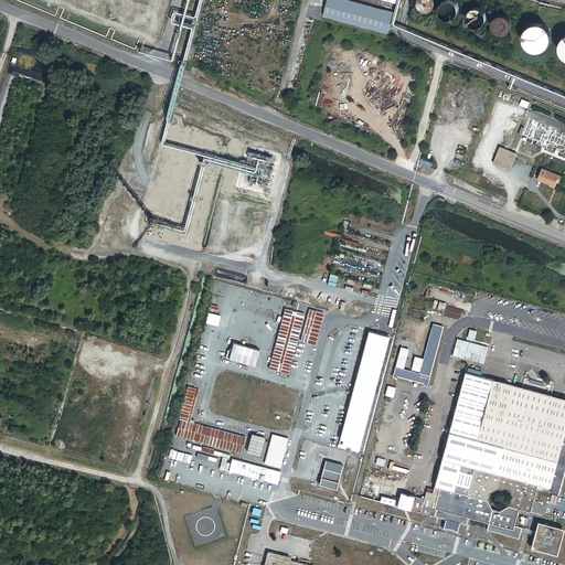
[(392,14),(339,0),(327,0),(322,17),(386,34),(392,14)]
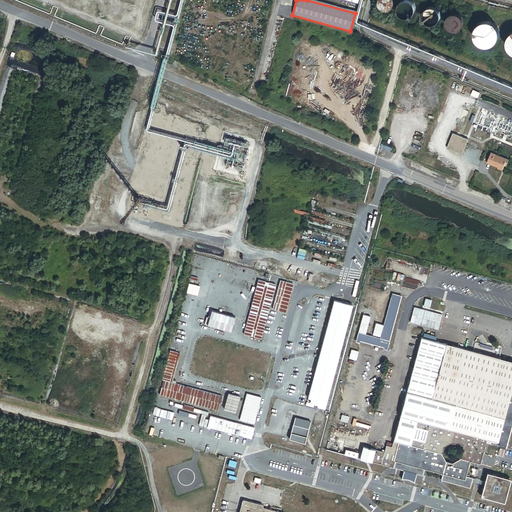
[(394,6),(394,4),(394,3),(394,2),(394,1),(393,0),(378,0),(378,1),(377,2),(377,3),(377,4),(377,5),(377,6),(378,7),(378,8),(379,9),(379,10),(380,11),(381,12),(382,12),(383,13),(384,13),(385,13),(386,13),(387,13),(388,13),(389,12),(390,12),(391,11),(392,10),(393,9),(394,8),(394,7),(394,6)]
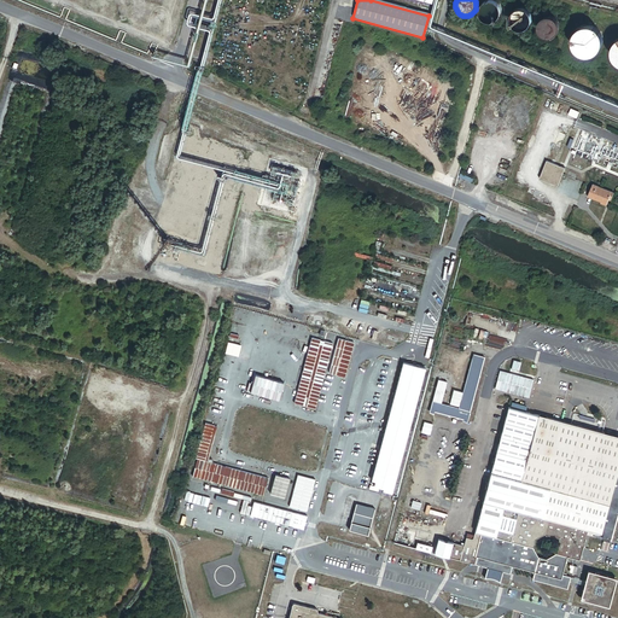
[(501,13),(501,12),(501,11),(501,9),(500,9),(500,7),(499,6),(499,5),(497,4),(496,3),(495,3),(494,1),(493,1),(491,1),(490,1),(489,1),(488,1),(487,3),(485,3),(484,4),(483,5),(482,6),(481,7),(481,9),(481,10),(481,12),(481,13),(481,15),(481,16),(482,17),(482,18),(483,18),(484,19),(485,21),(487,21),(488,22),(489,22),(490,22),(491,22),(493,22),(494,22),(495,21),(496,21),(497,19),(499,18),(500,17),(500,16),(501,15),(501,13)]
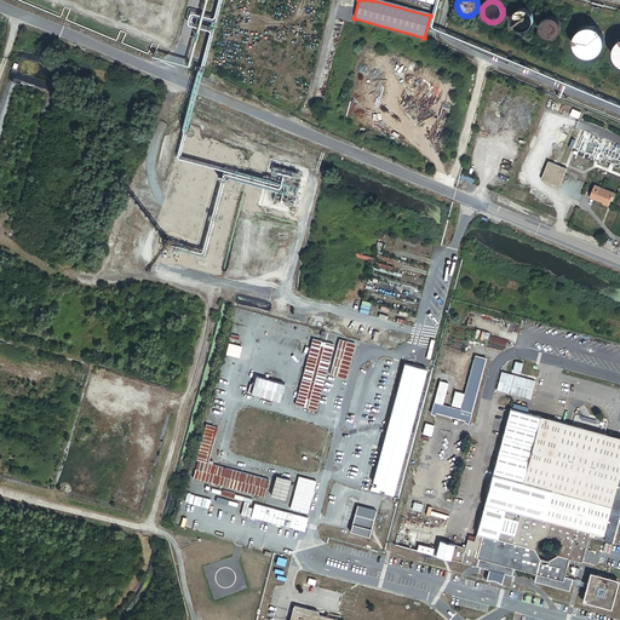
[(533,21),(533,19),(533,18),(533,17),(533,16),(532,15),(532,13),(530,12),(529,12),(528,11),(528,10),(527,10),(526,10),(523,10),(522,9),(521,10),(520,10),(518,10),(517,11),(516,11),(516,12),(515,13),(514,15),(514,16),(514,17),(512,18),(512,19),(512,21),(514,22),(514,23),(514,24),(515,26),(516,27),(516,28),(517,28),(518,29),(520,29),(521,29),(522,30),(523,30),(524,29),(526,29),(527,29),(528,28),(529,28),(530,27),(532,26),(532,24),(533,23),(533,22),(533,21)]
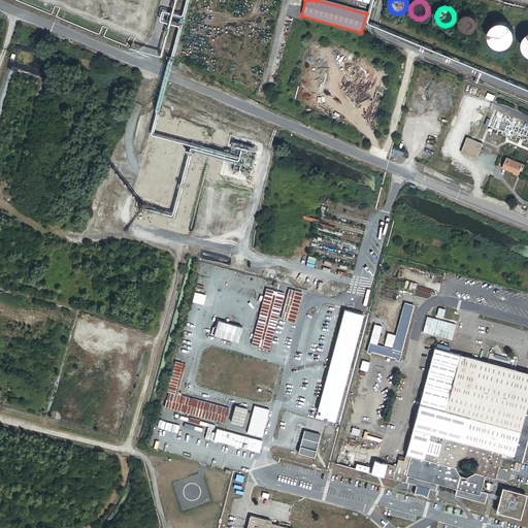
[(479,24),(479,23),(479,22),(479,21),(477,20),(477,19),(476,18),(475,17),(474,15),(473,15),(472,14),(471,14),(470,14),(469,14),(468,14),(467,14),(466,14),(465,15),(464,17),(463,17),(462,18),(462,19),(461,20),(461,21),(461,22),(461,23),(461,24),(461,25),(461,26),(462,27),(462,28),(463,29),(464,30),(465,30),(465,31),(466,31),(467,32),(469,32),(470,32),(471,32),(472,31),(473,31),(474,30),(475,30),(475,29),(476,28),(477,27),(477,26),(477,25),(479,24)]
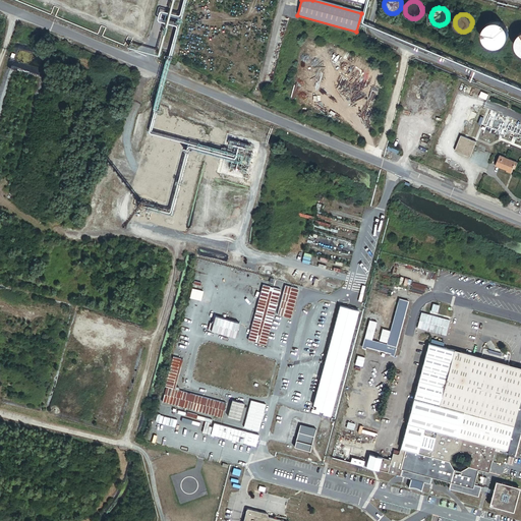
[(508,39),(508,37),(508,35),(508,34),(508,32),(508,31),(507,29),(506,27),(505,26),(504,25),(503,24),(501,23),(500,22),(498,22),(497,22),(495,22),(494,22),(491,22),(490,23),(488,24),(487,25),(486,26),(485,27),(484,29),(483,31),(483,32),(482,34),(482,35),(482,37),(483,38),(483,40),(484,41),(485,43),(486,44),(487,45),(488,46),(489,47),(491,47),(493,48),(495,48),(497,48),(498,48),(500,47),(501,47),(503,46),(504,45),(505,44),(506,43),(507,41),(508,40),(508,39)]
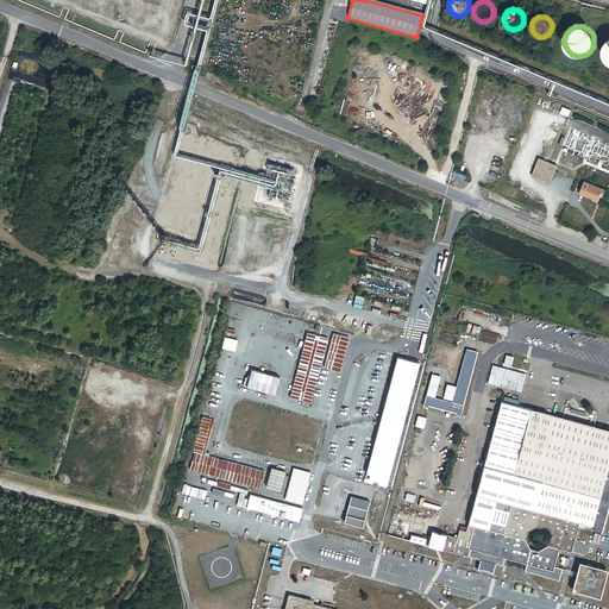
[(557,168),(539,161),(531,179),(548,186),(557,168)]
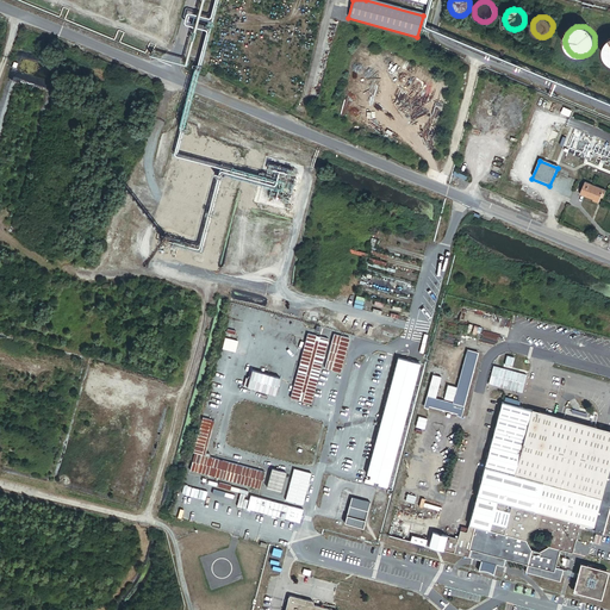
[(605,193),(585,184),(580,195),(592,201),(592,203),(598,205),(601,199),(603,200),(605,193)]
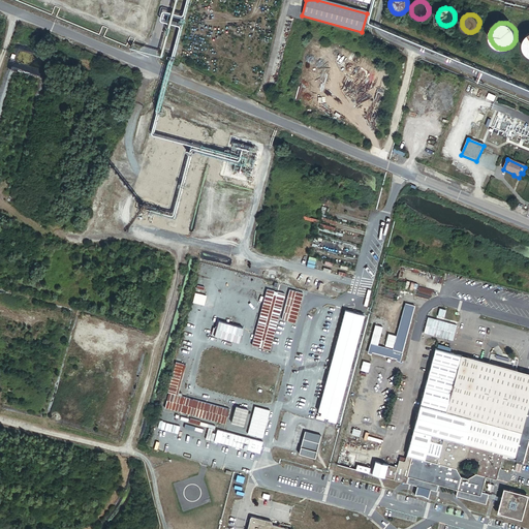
[(394,350),(371,344),(369,352),(402,361),(416,306),(407,304),(394,350)]
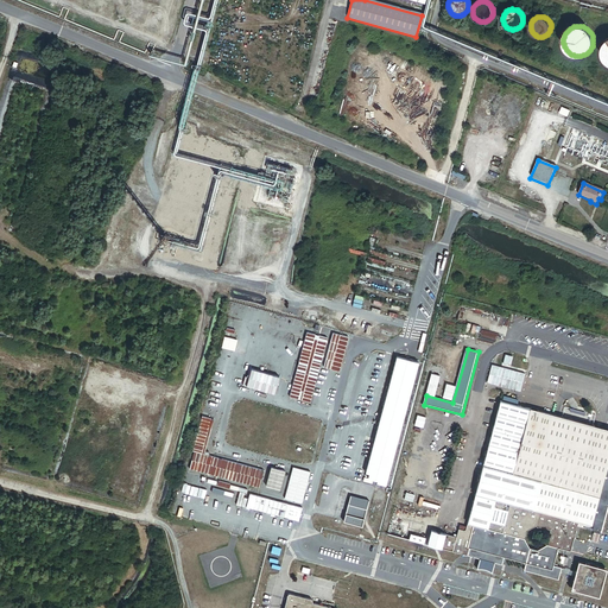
[(375,485),(386,488),(418,363),(396,358),(366,474),(369,475),(368,479),(365,479),(363,482),(372,483),(373,481),(377,482),(375,485)]
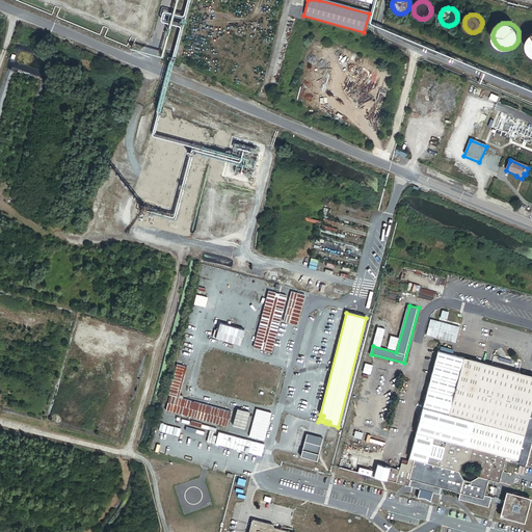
[(450,353),(440,351),(418,432),(507,457),(521,460),(520,463),(527,466),(531,445),(531,395),(479,381),(484,363),(453,354),(450,353)]
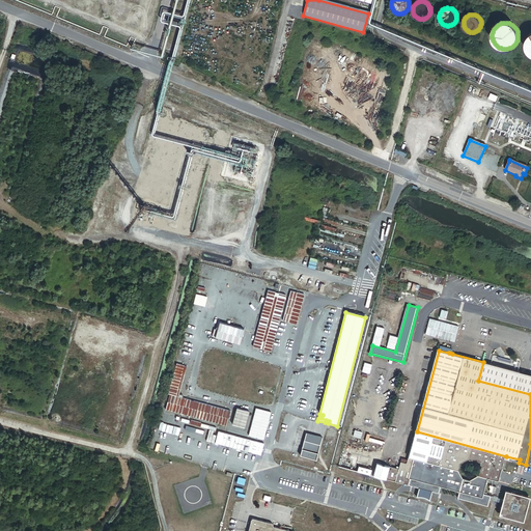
[(530,374),(483,362),(478,381),(530,394),(530,374)]
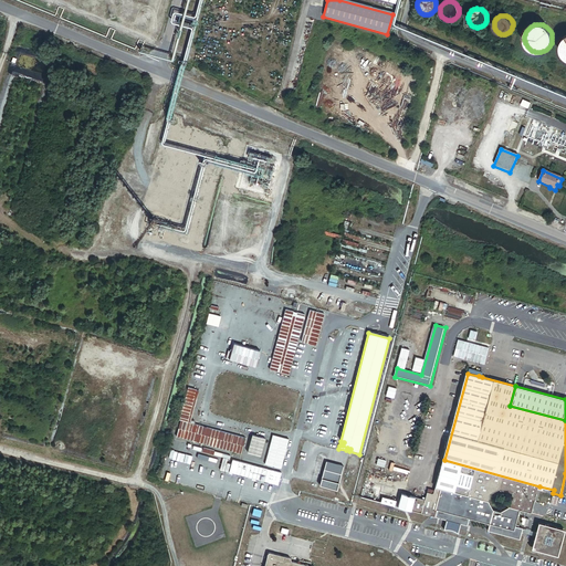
[(261,458),(265,439),(253,436),(249,454),(261,458)]
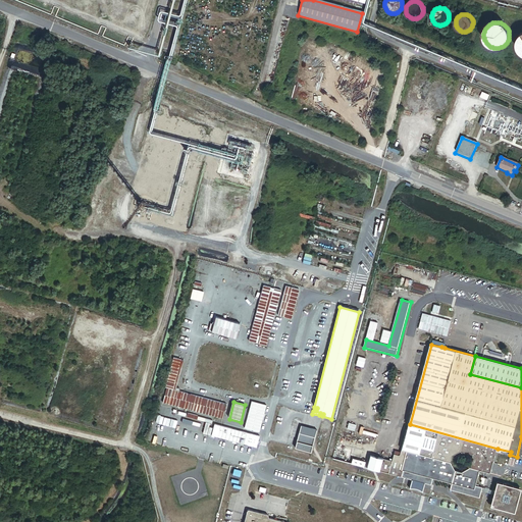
[(371,456),(368,468),(431,485),(433,479),(453,484),(451,490),(480,499),(483,488),(476,486),(480,474),(490,476),(498,449),(410,424),(402,452),(401,457),(395,455),(393,462),(371,456)]
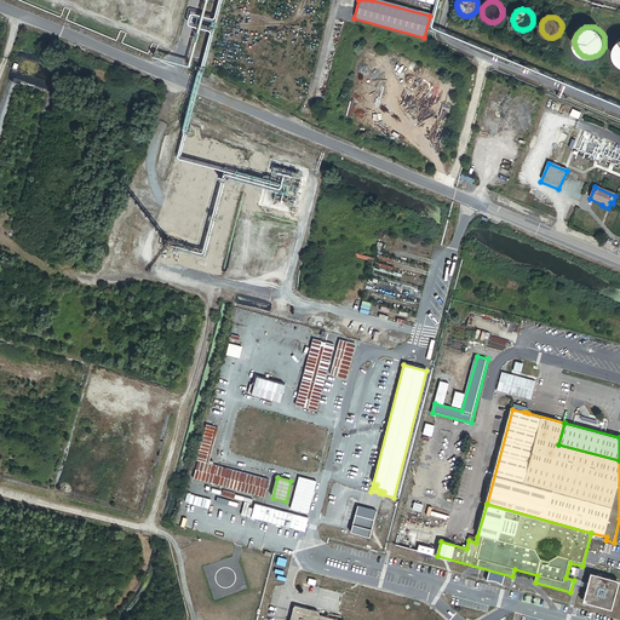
[(369,539),(377,512),(357,506),(350,534),(369,539)]
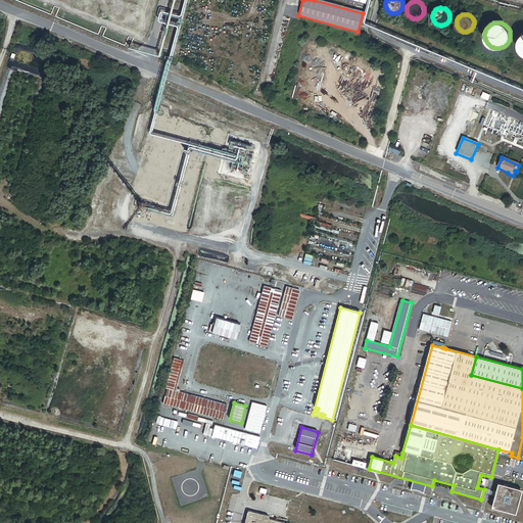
[(367,464),(354,460),(352,465),(366,468),(367,464)]
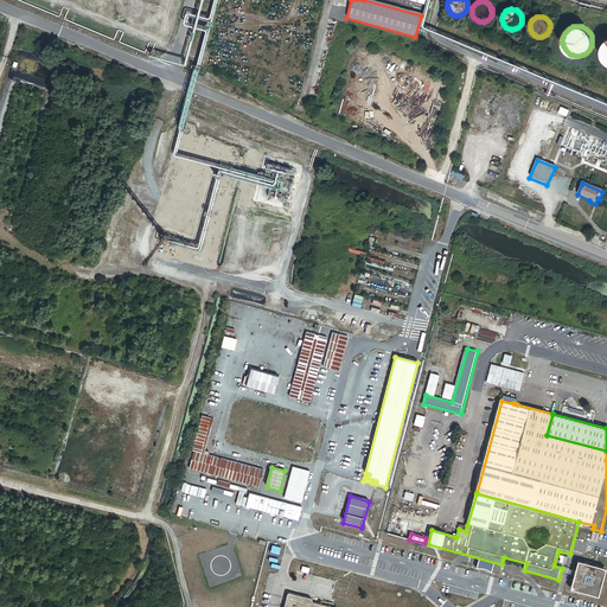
[(606,569),(580,562),(573,588),(599,595),(606,569)]
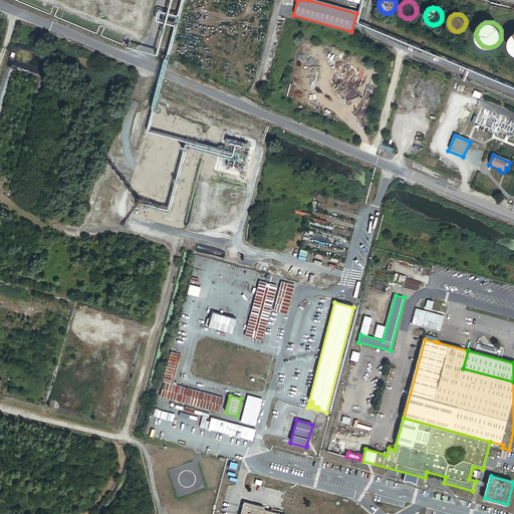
[(280,513),(266,510),(265,508),(265,507),(247,502),(246,502),(245,503),(244,504),(241,513),(280,513)]
